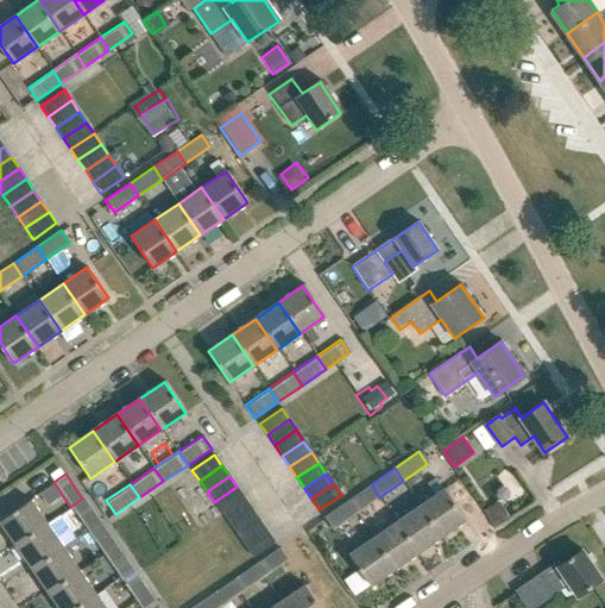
[(371,484),(346,501),(355,514),(379,497),(371,484)]
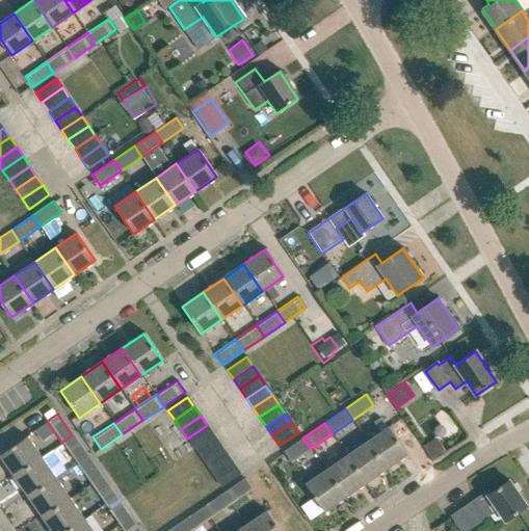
[(193,448),(213,434),(207,425),(187,439),(193,448)]
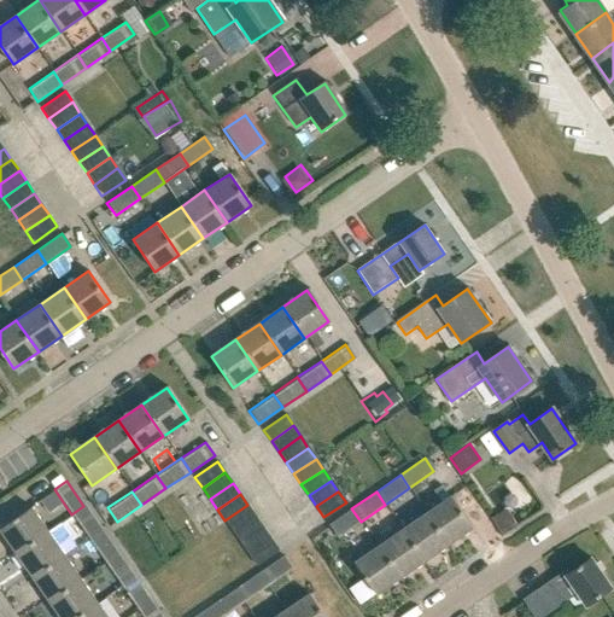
[(426,512),(448,543),(472,527),(450,495),(426,512)]
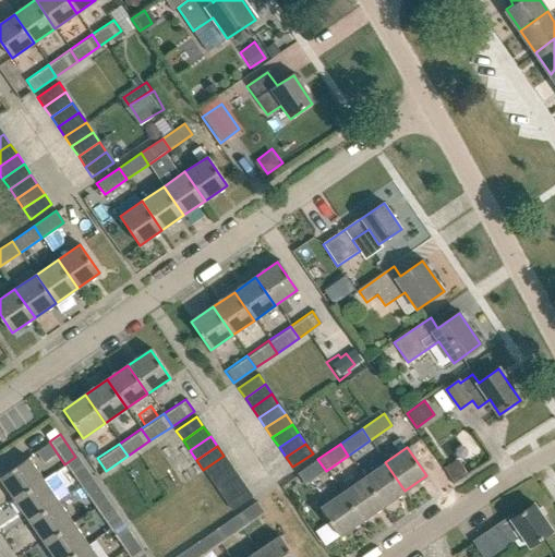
[(458,479),(471,471),(460,455),(448,463),(458,479)]
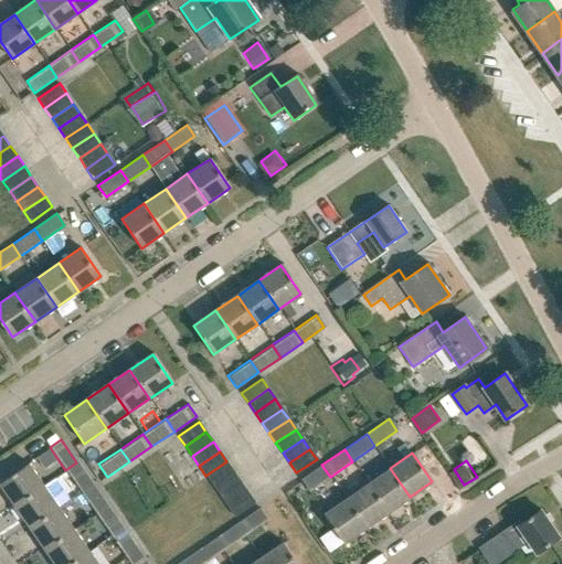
[(205,476),(213,486),(233,471),(226,461),(205,476)]
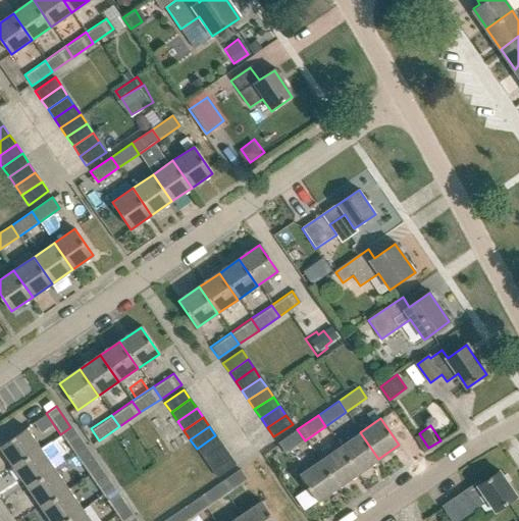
[(85,448),(70,427),(60,434),(74,455),(85,448)]
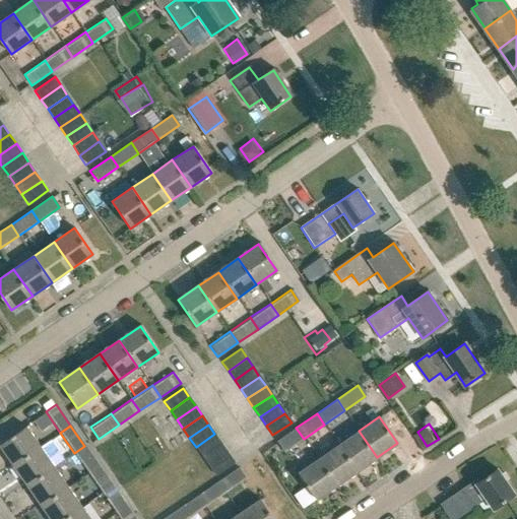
[(0,448),(12,465),(40,447),(25,427),(0,444),(0,448)]
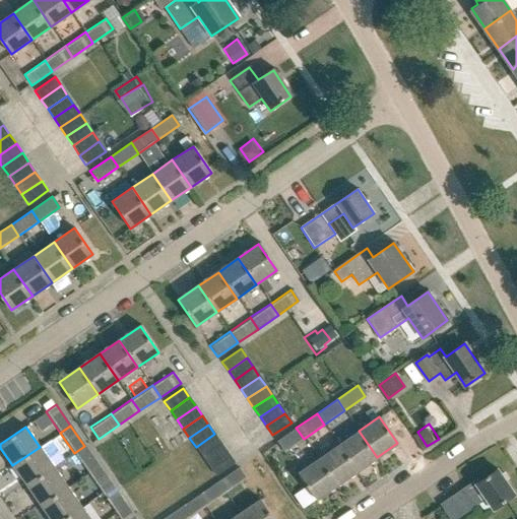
[(304,439),(296,428),(275,442),(283,453),(304,439)]
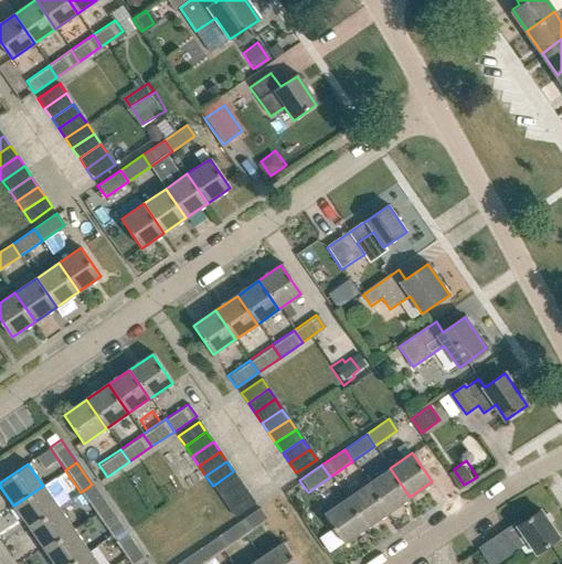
[(368,482),(388,511),(410,497),(390,468),(368,482)]
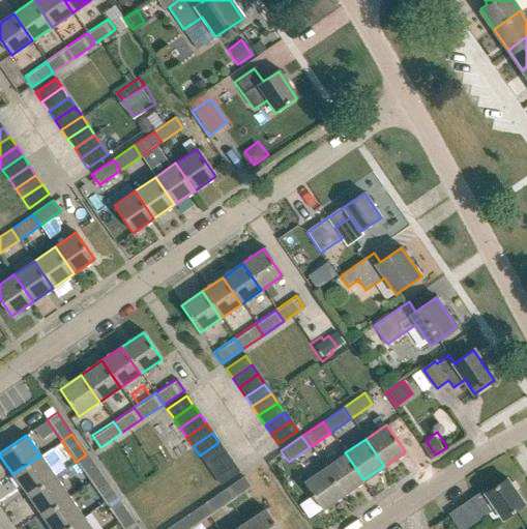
[(226,452),(218,442),(200,456),(206,466),(226,452)]
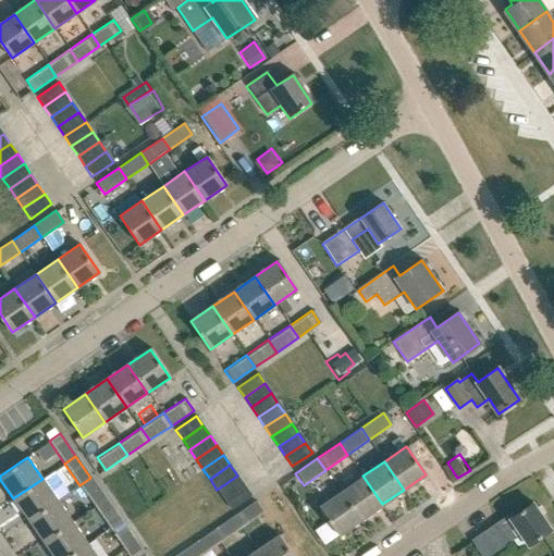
[(217,490),(223,499),(244,485),(237,476),(217,490)]
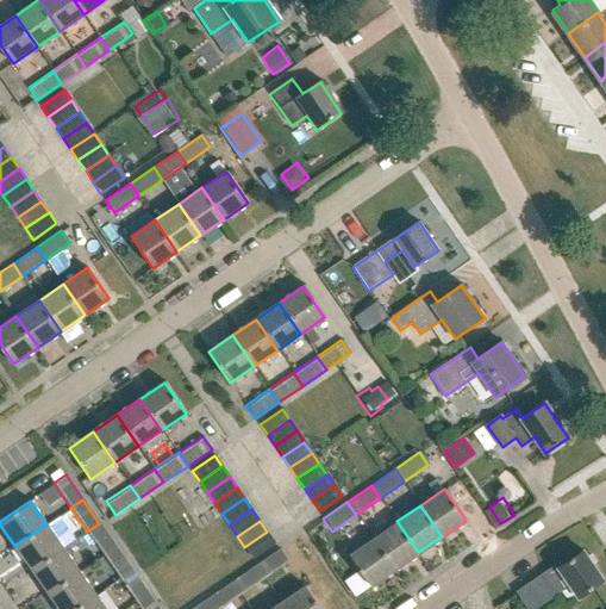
[(373,538),(394,569),(418,552),(397,521),(373,538)]
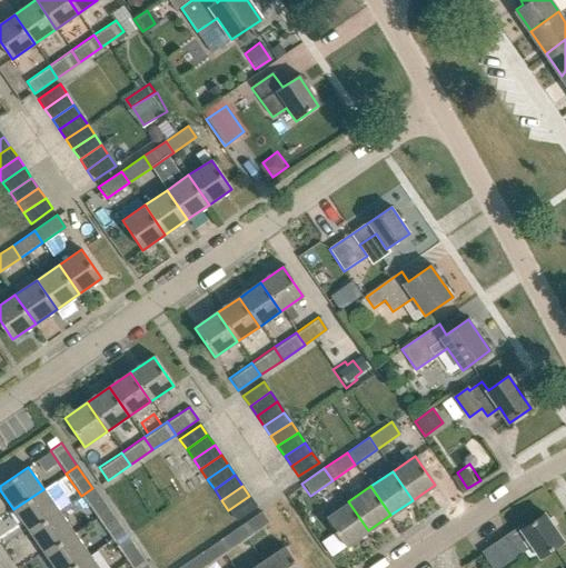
[(81,496),(96,517),(108,509),(92,488),(81,496)]
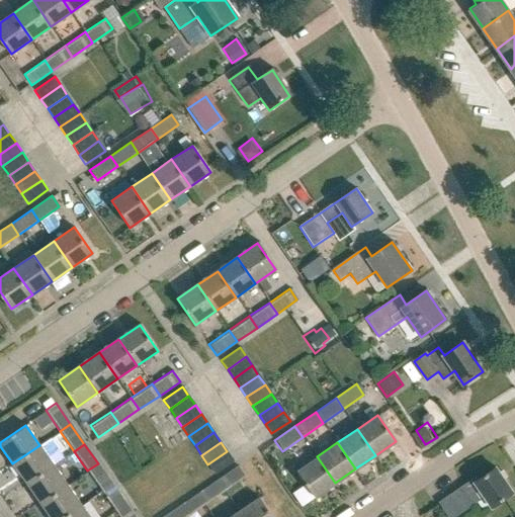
[(12,463),(26,484),(53,465),(39,445),(12,463)]
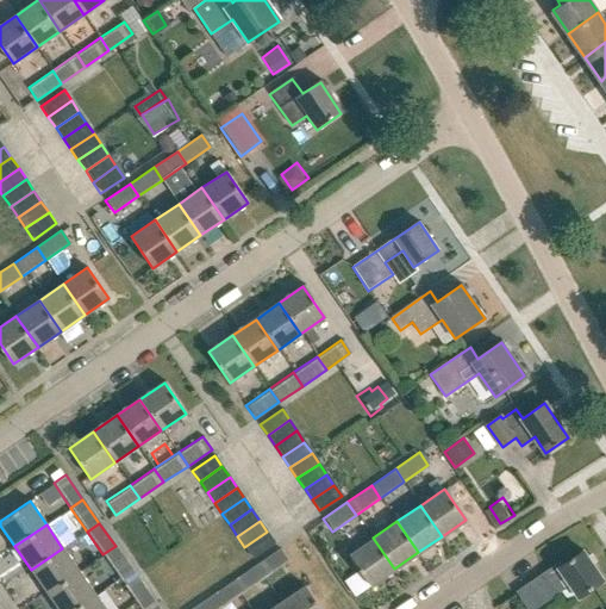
[(274,542),(267,532),(244,547),(251,558),(274,542)]
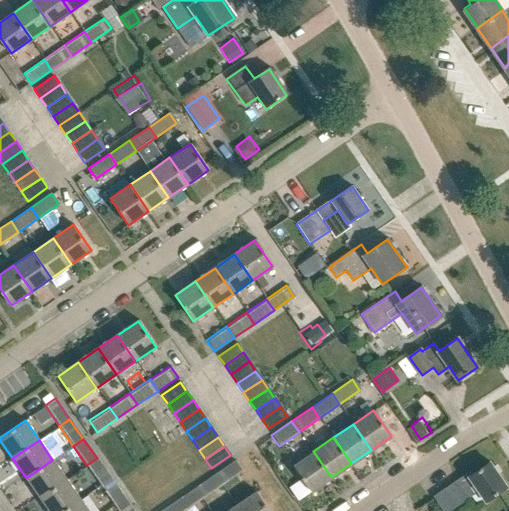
[(293,465),(311,491),(331,477),(313,451),(293,465)]
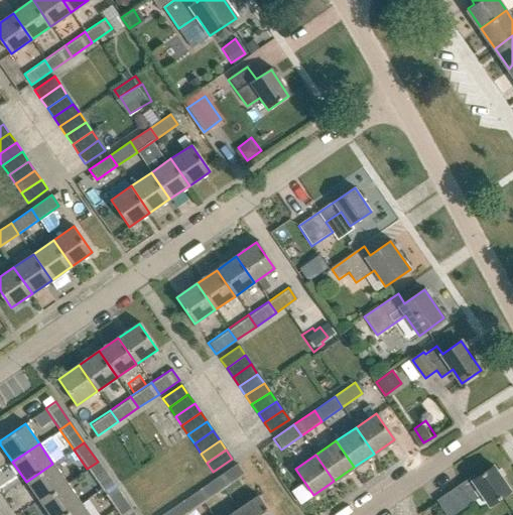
[(111,482),(98,462),(87,469),(101,489),(111,482)]
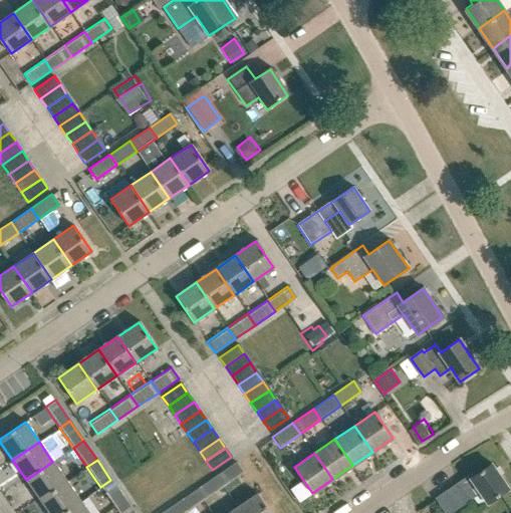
[(26,480),(39,500),(66,481),(52,462),(26,480)]
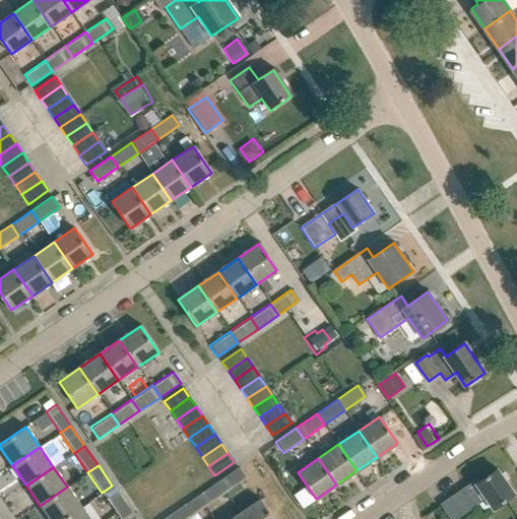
[(218,481),(225,492),(246,477),(239,467),(218,481)]
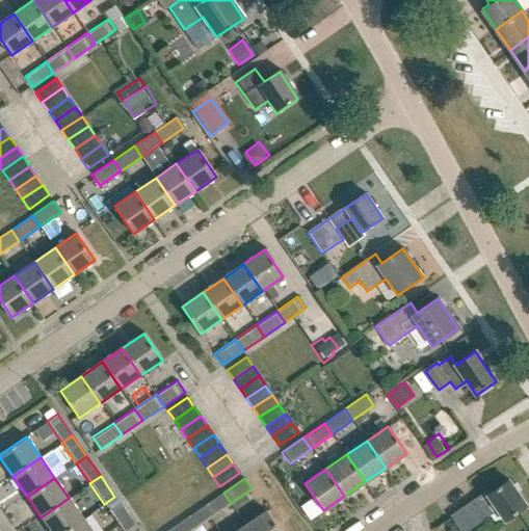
[(484,507),(491,503),(503,522),(525,506),(507,481),(488,494),(485,489),(447,515),(457,530),(467,530),(490,515),(484,507)]
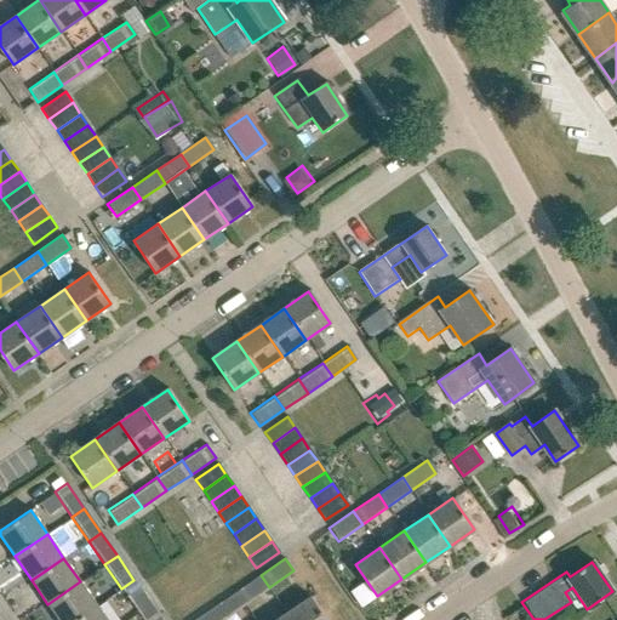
[(235,592),(244,604),(269,587),(261,575),(235,592)]
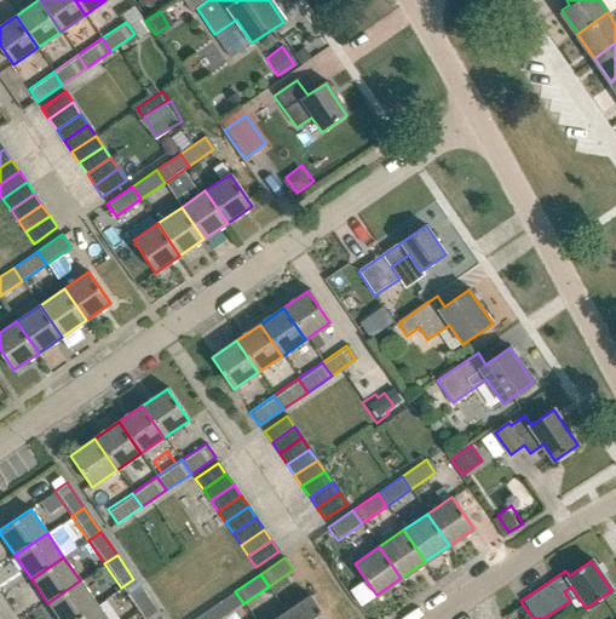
[(137,612),(150,603),(133,579),(121,588),(137,612)]
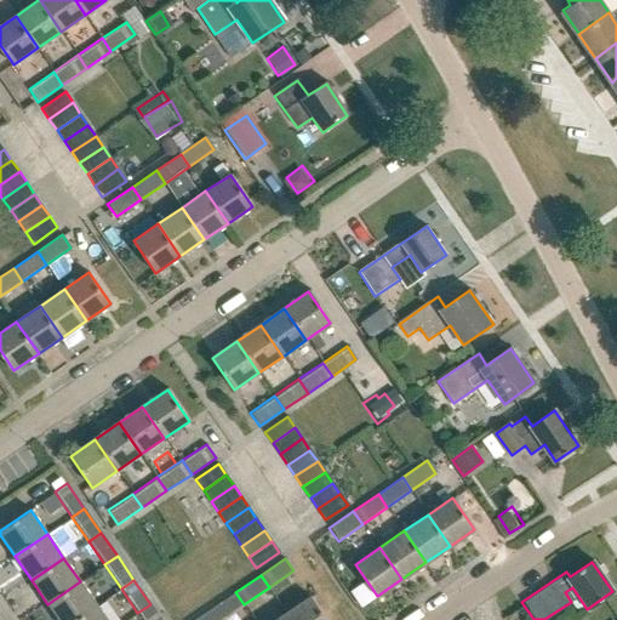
[(47,604),(58,619),(75,619),(96,606),(80,581),(47,604)]
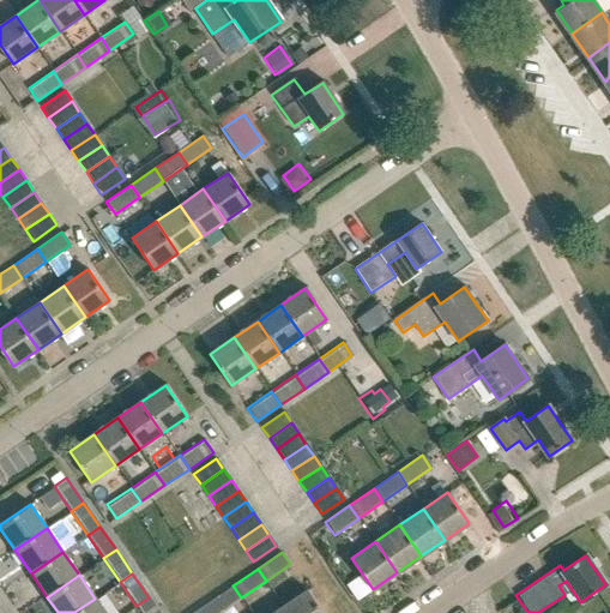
[(209,602),(216,612),(218,612),(241,598),(233,586),(209,602)]
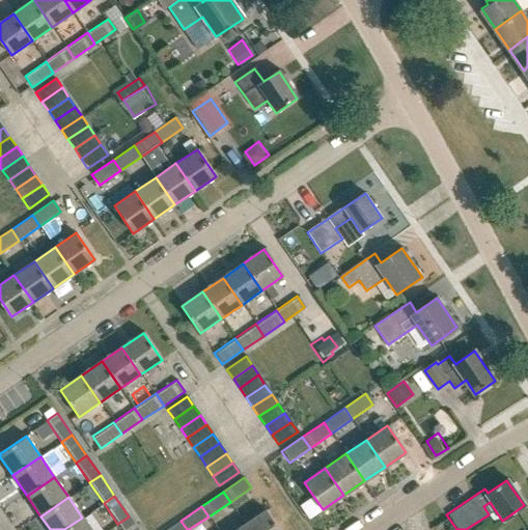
[(244,524),(247,529),(279,529),(265,509),(244,524)]
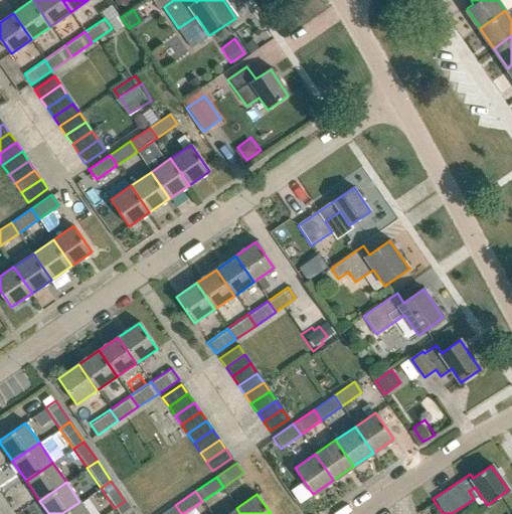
[(133,513),(125,501),(114,508),(118,513),(133,513)]
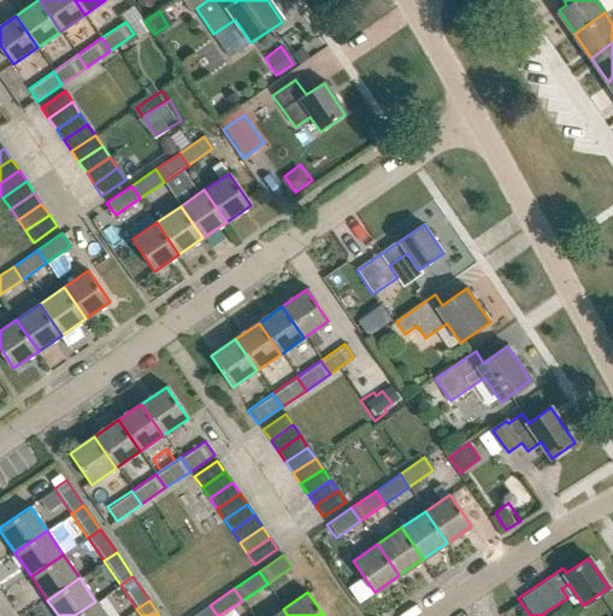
[(75,615),(105,615),(95,602),(75,615)]
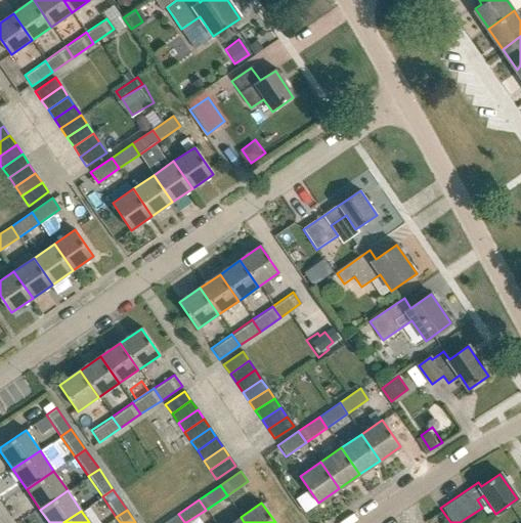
[(184,522),(178,514),(164,522),(184,522)]
